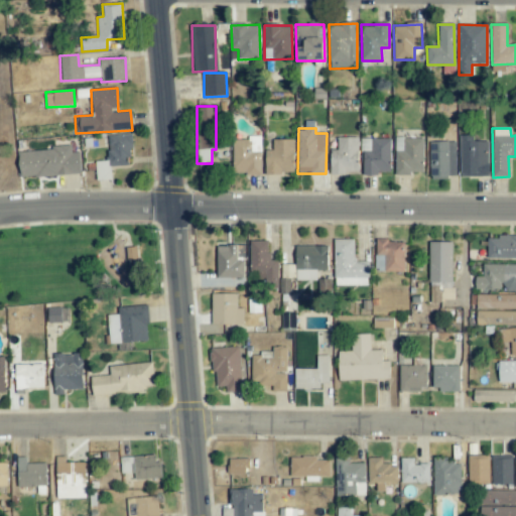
[(96,161),(97,180),(111,179),(110,166),(132,165),(130,134),(107,136),(109,160),(96,161)]
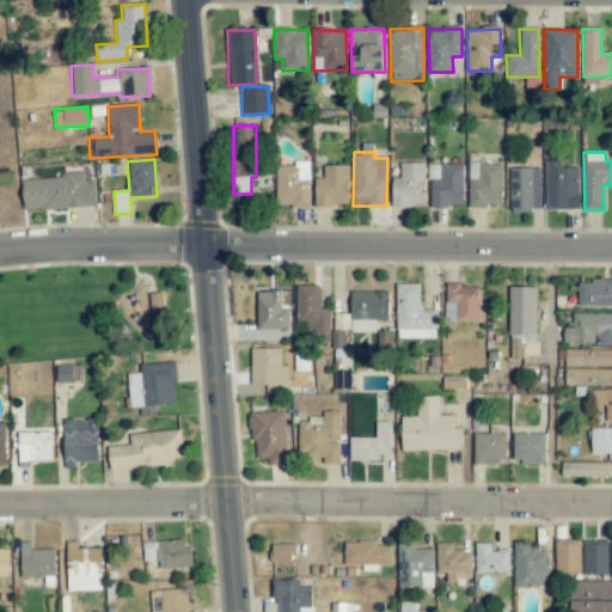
[(561,167),(561,160),(545,160),(546,209),(580,209),(579,167),(561,167)]
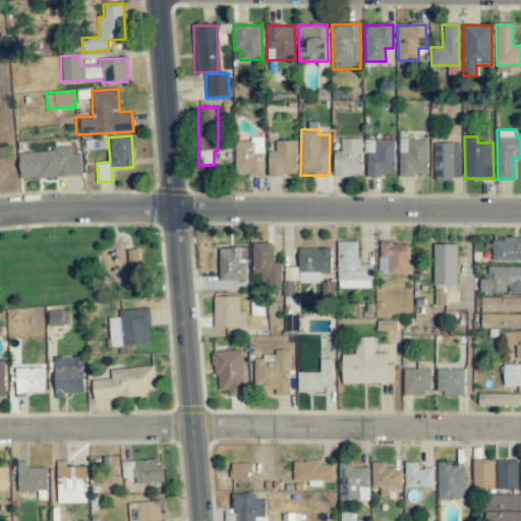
[(362,139),(341,138),(341,152),(334,152),(334,175),(361,175),(362,139)]
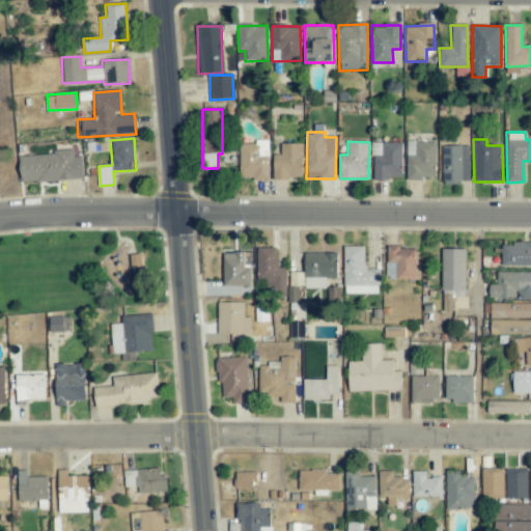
[(436,142),(407,141),(407,178),(436,179),(436,142)]
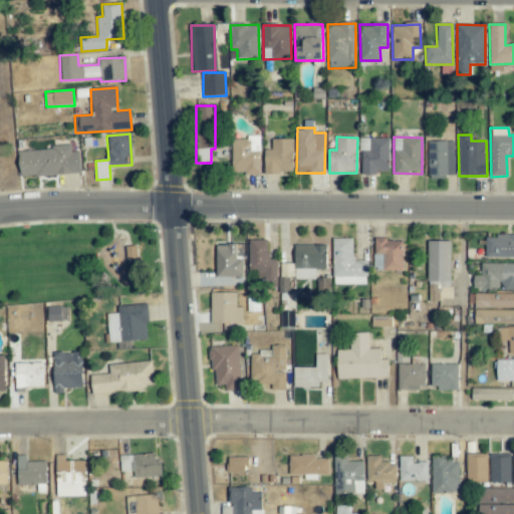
[(231,174),(260,175),(261,138),(232,138),(231,174)]
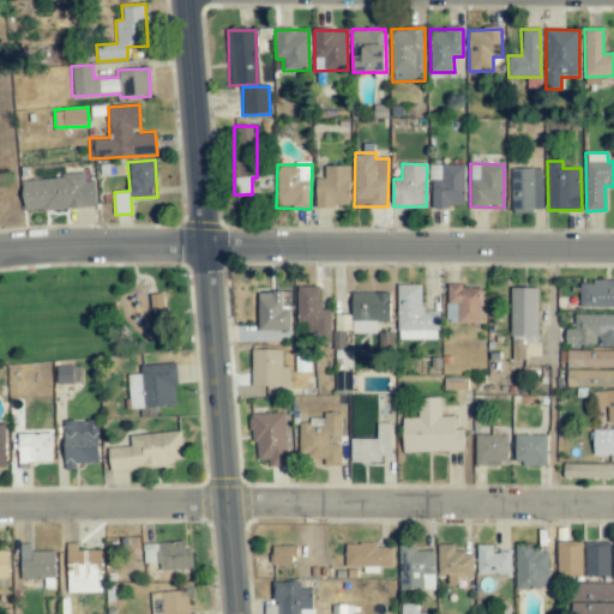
[(464,206),(465,166),(432,164),(431,206),(464,206)]
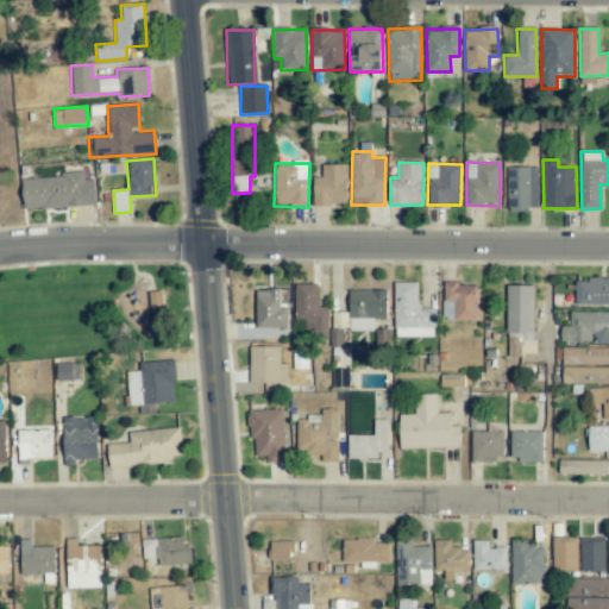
[(313,206),(346,205),(346,165),(322,165),(322,177),(313,177),(313,206)]
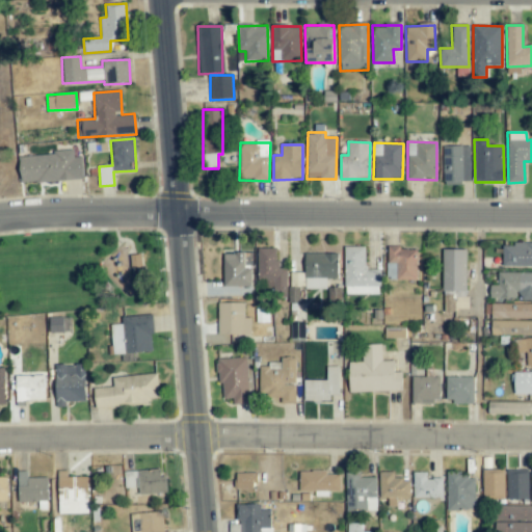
[(470,145),(443,147),(443,182),(470,181),(470,145)]
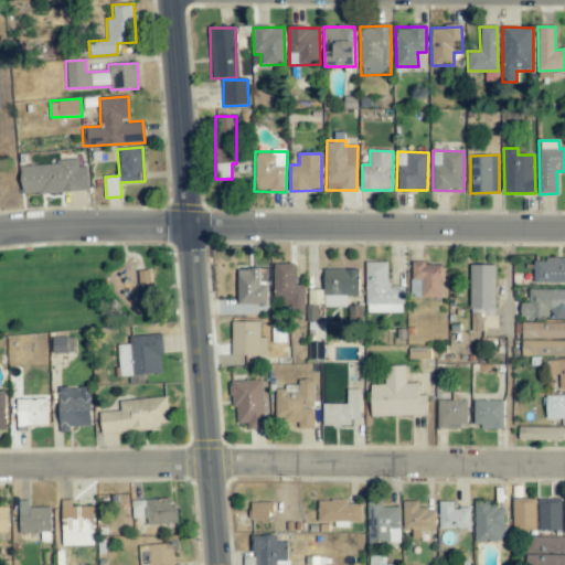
[(20,164),(21,194),(88,191),(87,167),(78,167),(78,162),(20,164)]
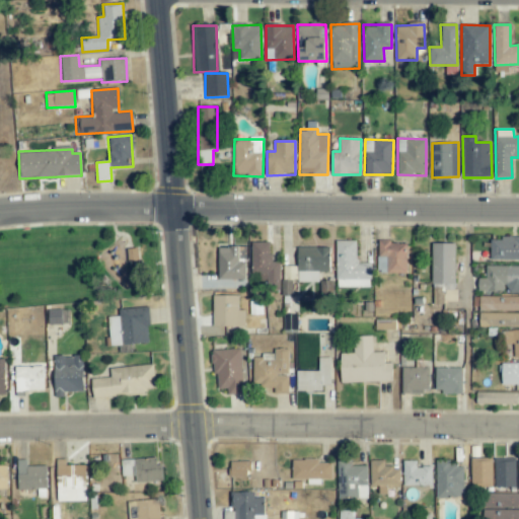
[(490,260),(518,261),(518,237),(491,237),(490,260)]
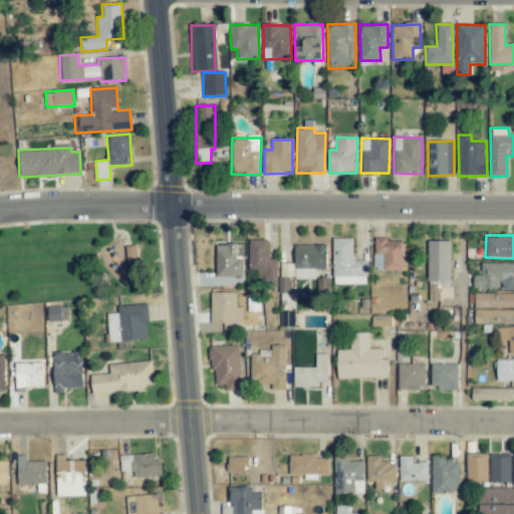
[(352,238),(332,239),(332,284),(367,284),(367,260),(352,260),(352,238)]
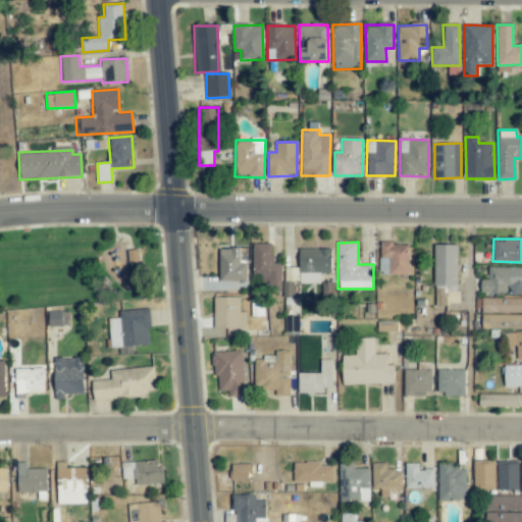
[(408,275),(409,244),(380,243),(379,274),(408,275)]
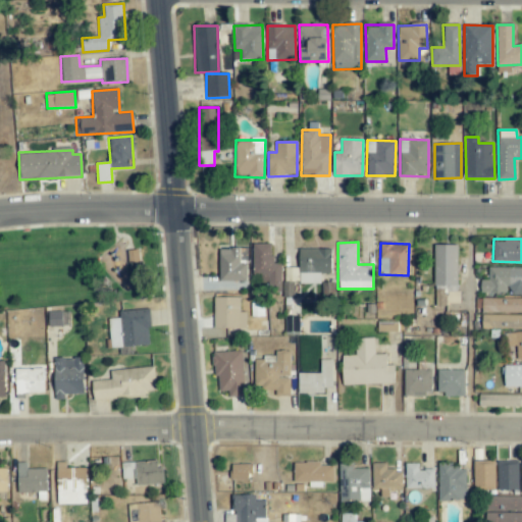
[(281,281),(280,263),(271,263),(271,244),(252,244),(253,281),(281,281)]
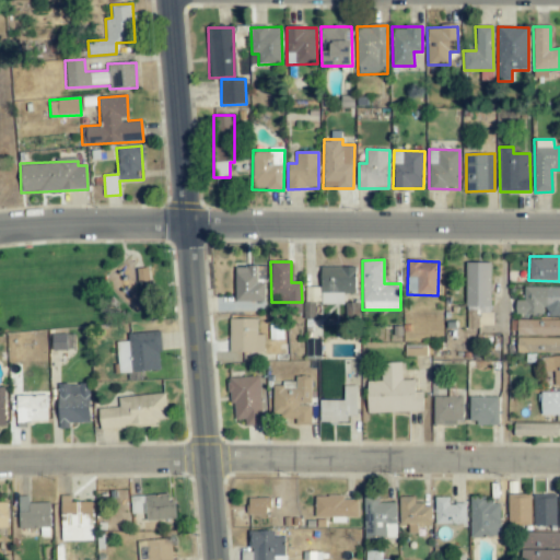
[(490,263),(465,263),(465,310),(479,308),(479,323),(491,323),(490,263)]
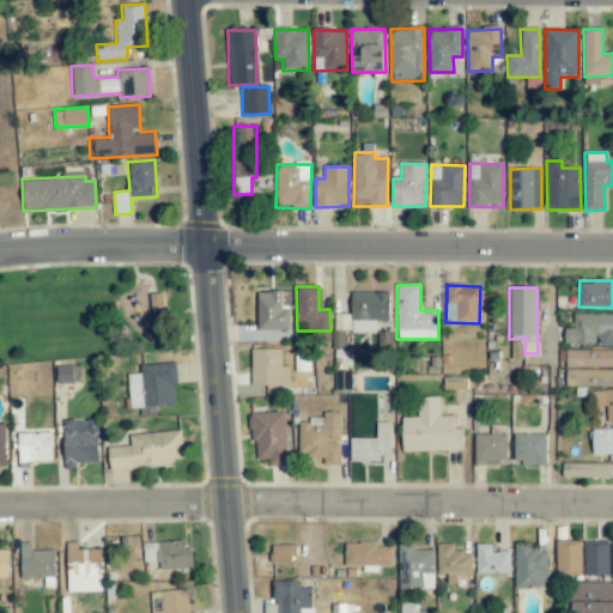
[(281,291),(258,291),(256,331),(289,331),(290,310),(281,309),(281,291)]
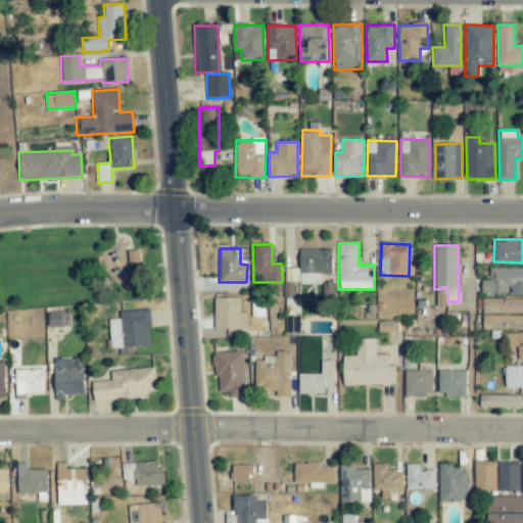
[(321,284),(321,274),(331,274),(332,249),(300,248),(299,284),(321,284)]
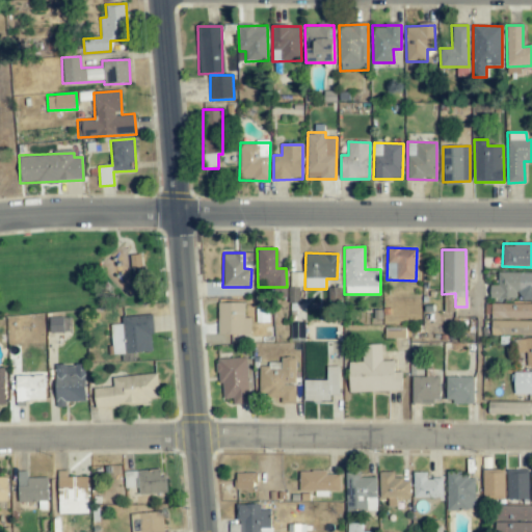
[(131,268),(141,268),(140,255),(130,255),(131,268)]
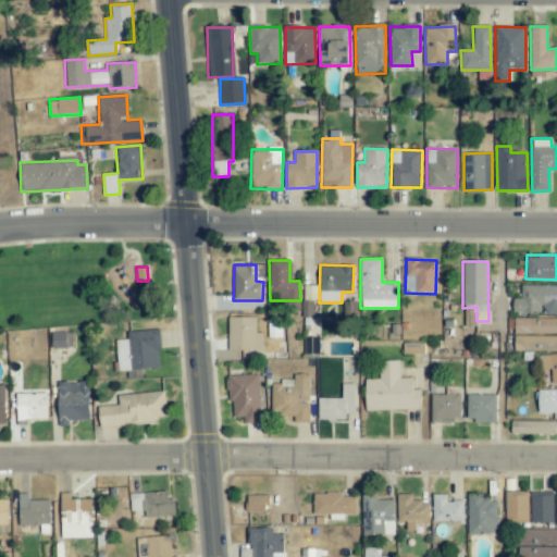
[(319,285),(304,285),(304,301),(319,301),(319,285)]
